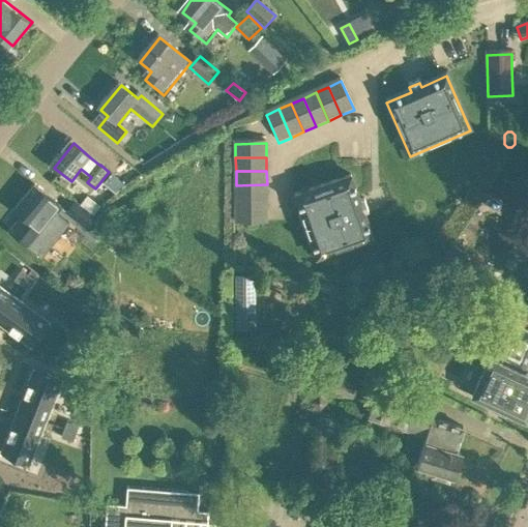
[(360,204),(351,178),(296,198),(318,260),(374,240),(364,215),(370,213),(365,202),(360,204)]
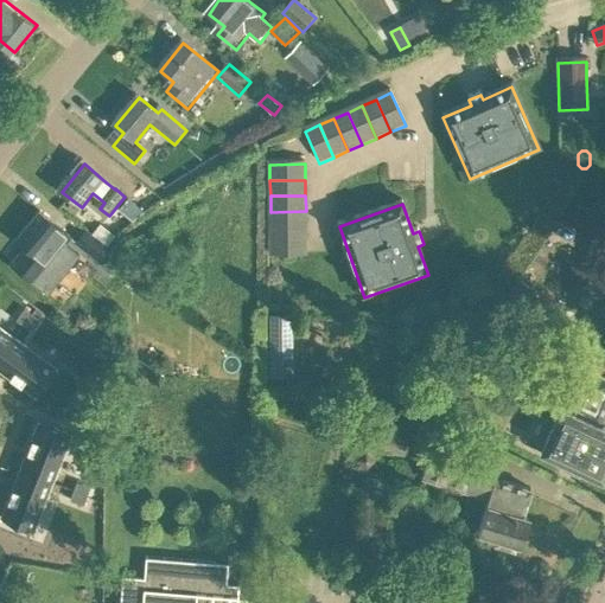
[(306,226),(306,211),(271,212),(271,228),(306,226)]
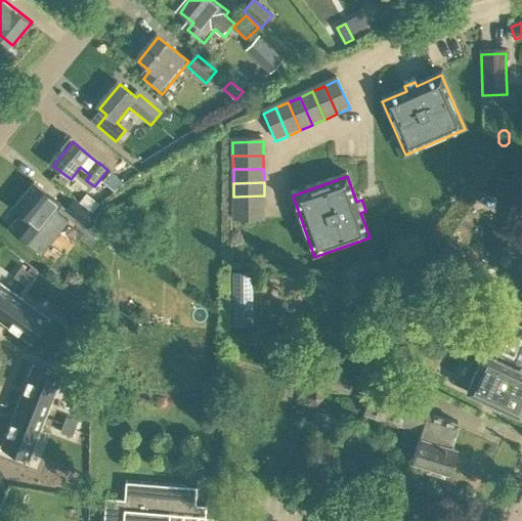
[(62,207),(36,185),(17,209),(25,215),(12,230),(32,246),(62,207)]
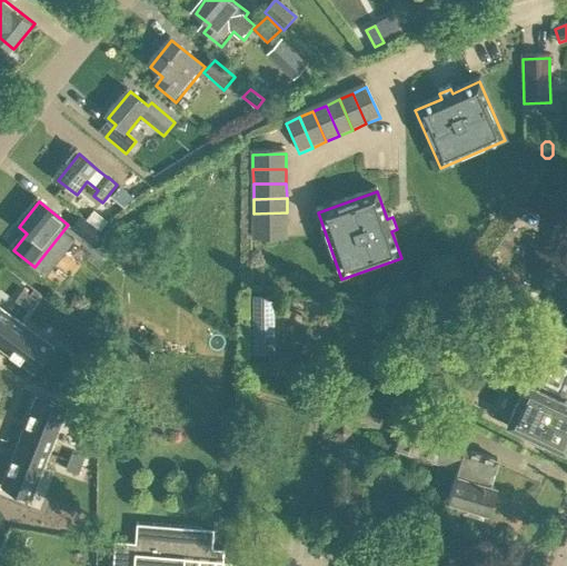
[(254,214),(254,228),(287,227),(287,212),(254,214)]
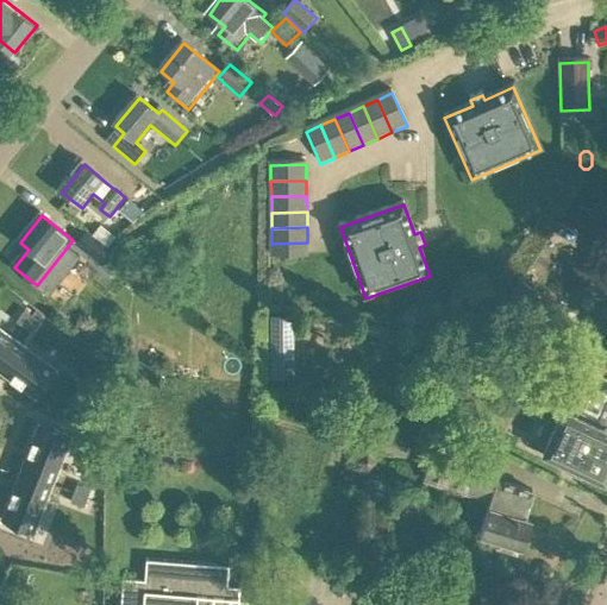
[(101,264),(112,252),(88,233),(77,245),(101,264)]
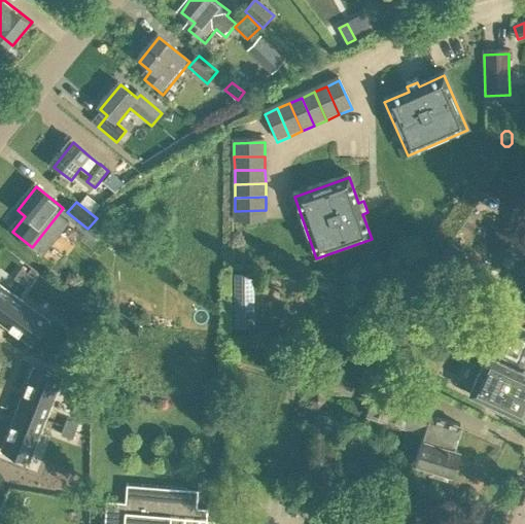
[(266,210),(235,211),(235,224),(266,224),(266,210)]
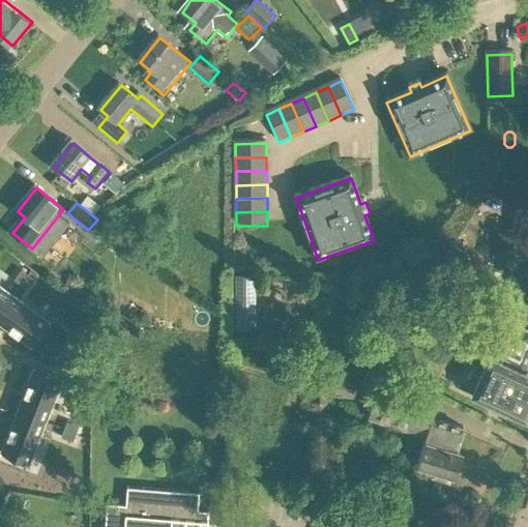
[(527,232),(520,229),(517,238),(504,234),(496,258),(517,265),(518,262),(527,265),(527,232)]
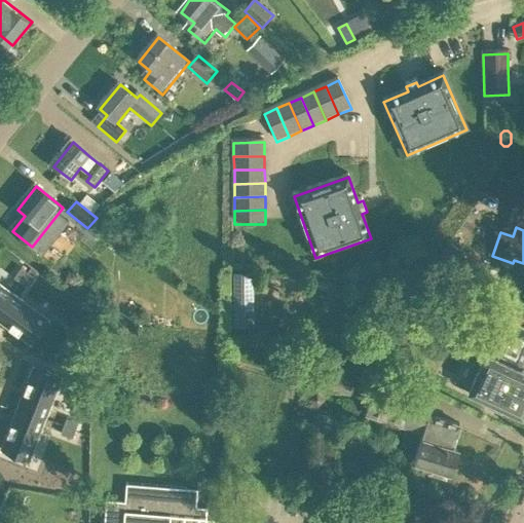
[(22,269),(14,279),(21,284),(29,274),(22,269)]
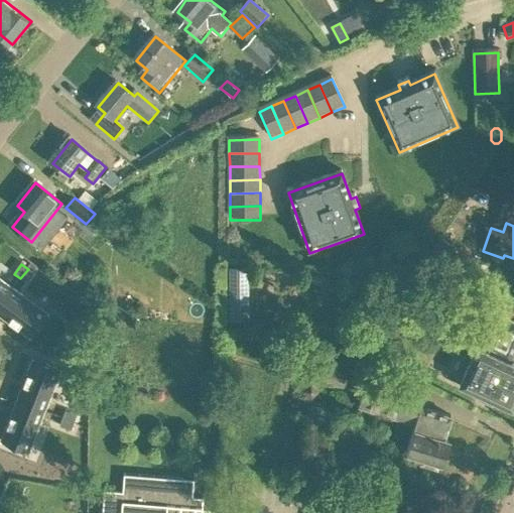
[(28,269),(20,278),(27,283),(34,273),(28,269)]
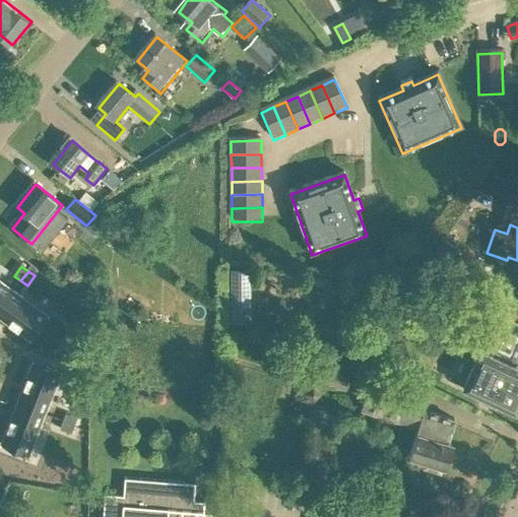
[(233,325),(251,325),(251,271),(233,272),(233,325)]
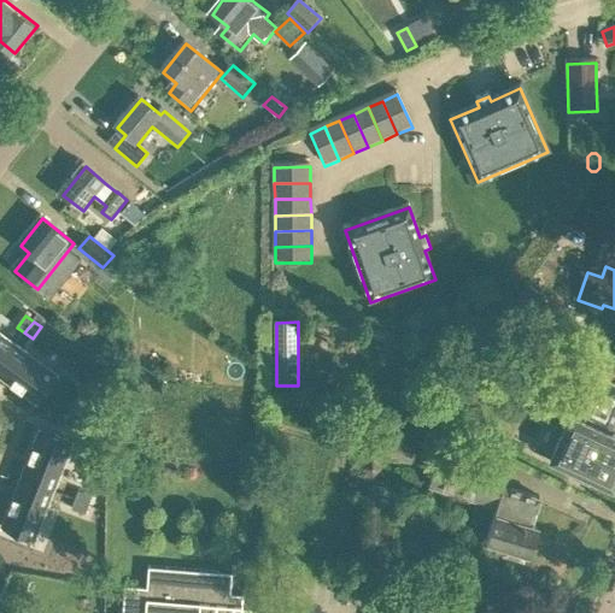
[(0,326),(0,367),(19,343),(0,326)]
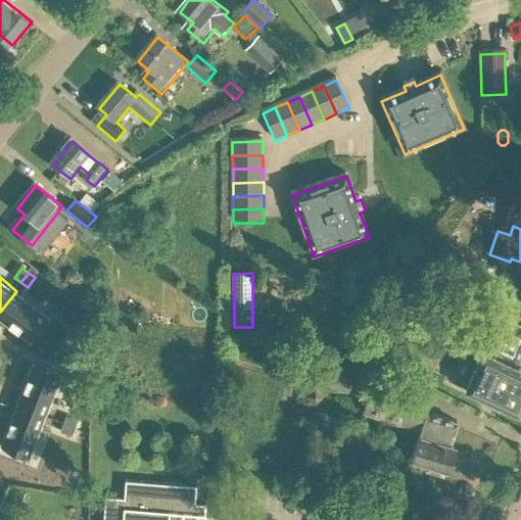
[(16,291),(0,312),(0,318),(29,340),(47,315),(16,291)]
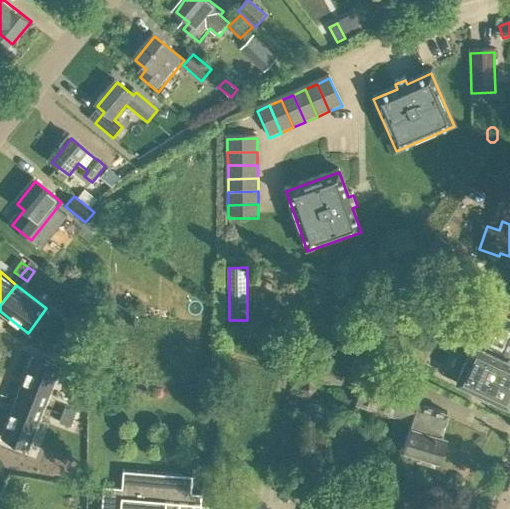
[(509,322),(477,307),(472,319),(464,316),(448,349),(468,358),(456,383),(476,393),(473,398),(488,405),(491,399),(508,407),(509,404),(509,362),(506,361),(509,353),(509,322)]
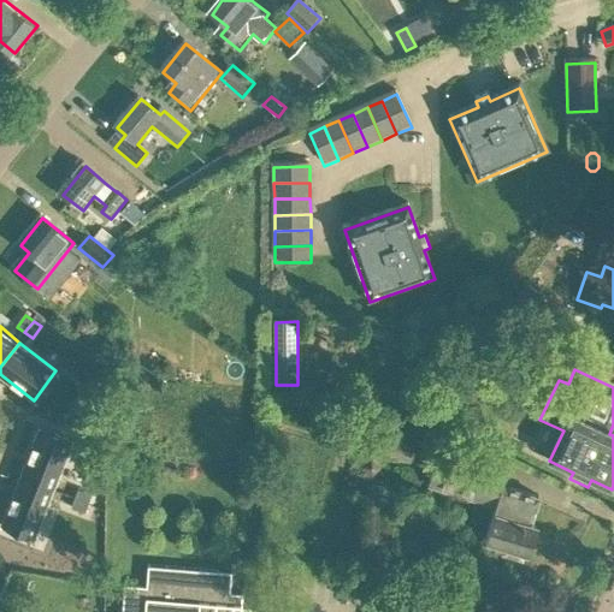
[(88,414),(105,413),(102,397),(87,398),(88,414)]
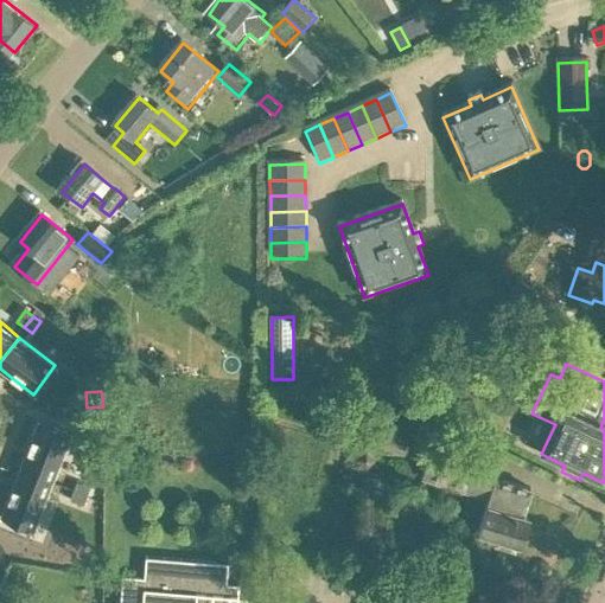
[(379,422),(362,416),(358,428),(376,434),(379,422)]
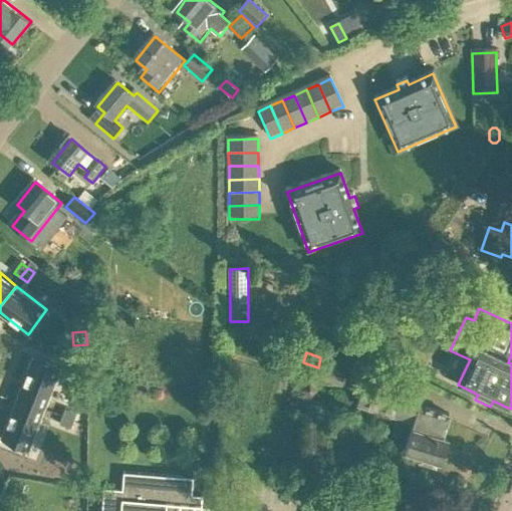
[(33,358),(17,400),(44,410),(60,368),(33,358)]
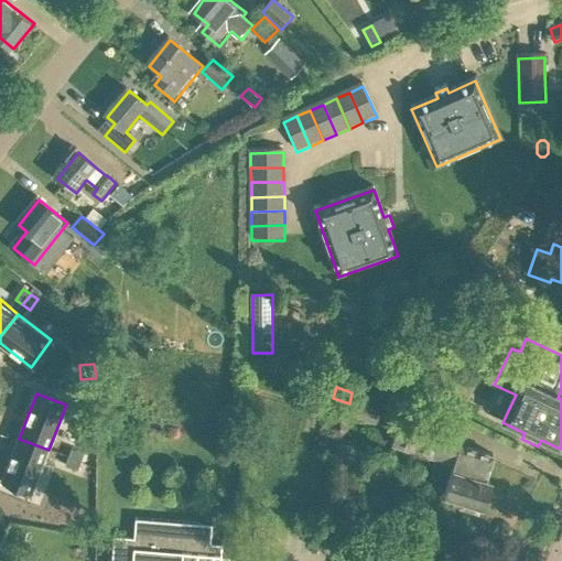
[(352,396),(345,419),(376,428),(384,406),(352,396)]
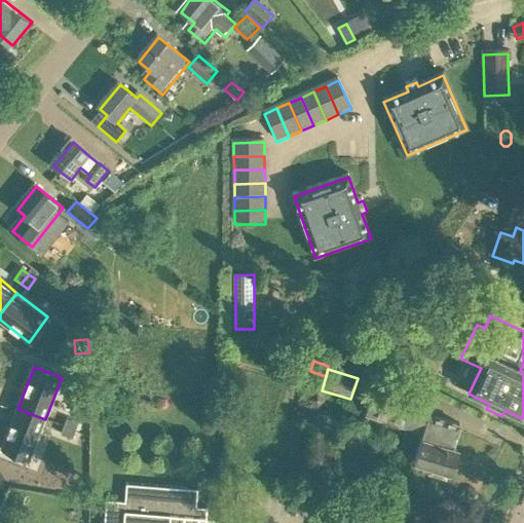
[(385,391),(375,388),(366,417),(376,420),(423,436),(415,462),(432,468),(428,476),(445,480),(447,472),(449,473),(456,451),(453,450),(459,427),(429,418),(433,407),(385,391)]
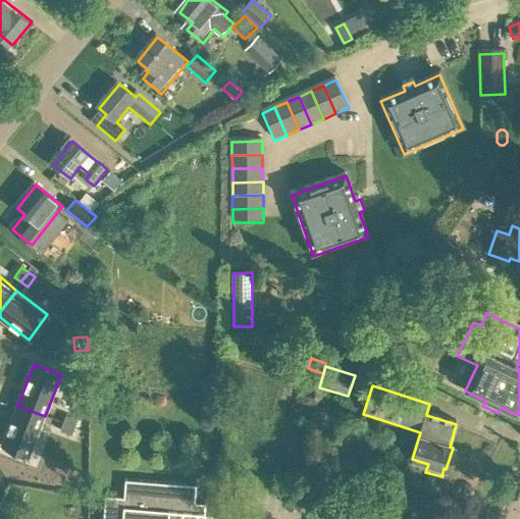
[(316,391),(308,398),(316,407),(324,399),(316,391)]
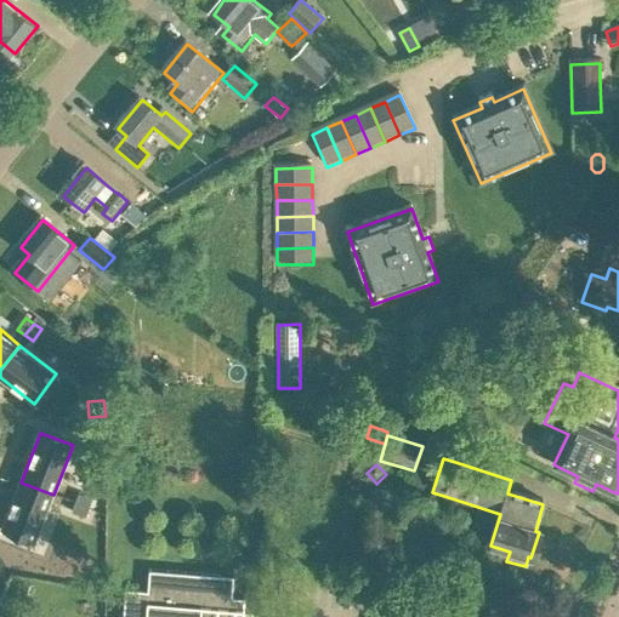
[(21,483),(1,531),(34,544),(54,495),(21,483)]
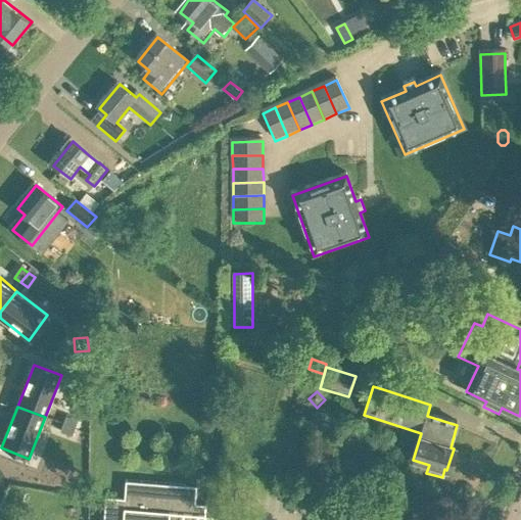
[(66,417),(64,424),(76,428),(79,421),(66,417)]
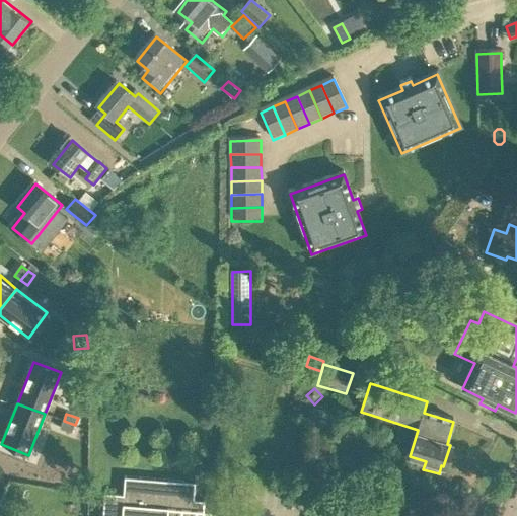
[(64,421),(61,429),(72,433),(75,425),(64,421)]
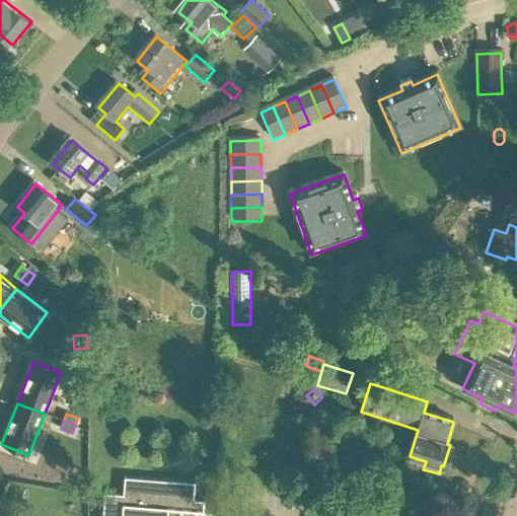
[(205,515),(206,502),(196,501),(197,484),(127,477),(125,495),(106,493),(104,515),(205,515)]
